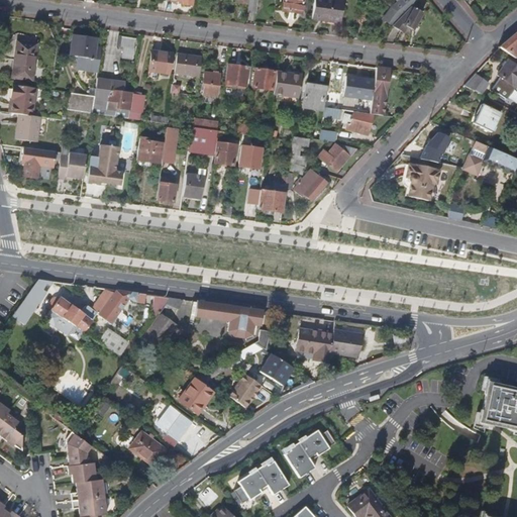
[(256,13),(257,0),(248,0),(247,12),(256,13)]
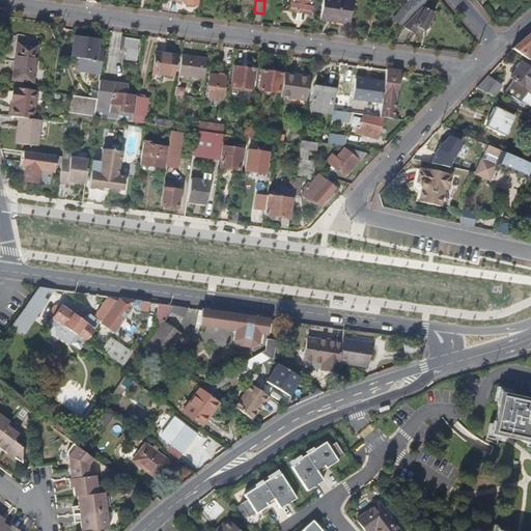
[(314,15),(316,0),(314,0),(290,0),(289,11),(314,15)]
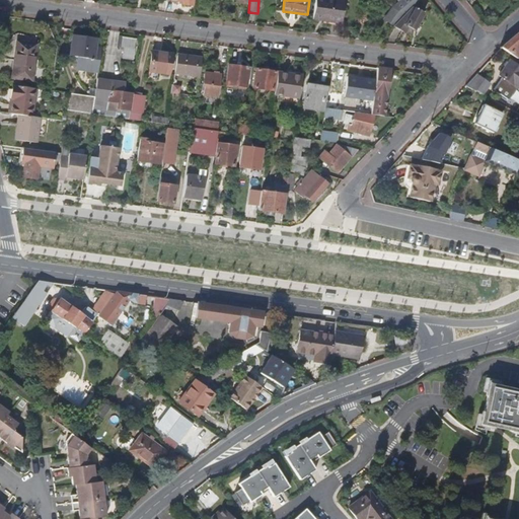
[(315,0),(313,18),(342,22),(344,0),(315,0)]
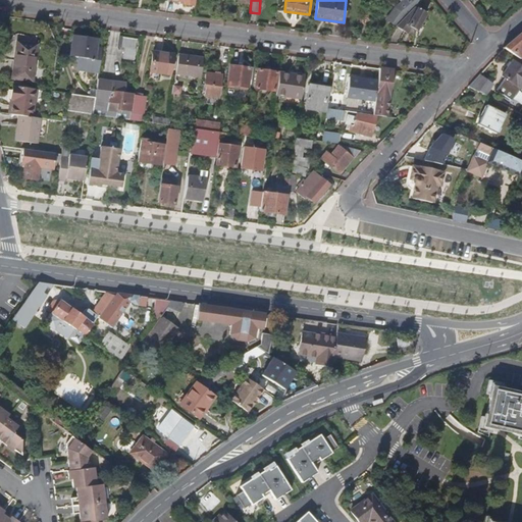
[(405,14),(422,0),(405,0),(394,8),(387,20),(397,27),(406,15),(405,14)]
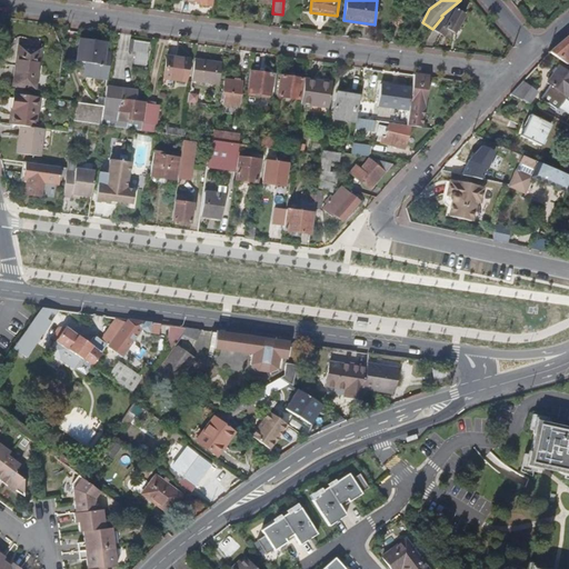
[(455,33),(465,16),(452,9),(442,17),(432,29),(445,36),(448,30),(455,33)]
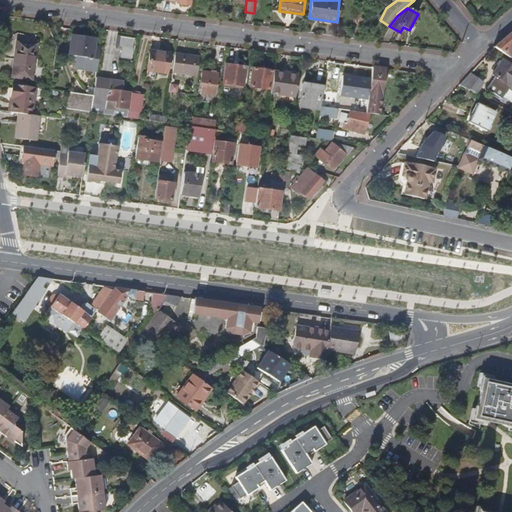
[(511,54),(511,31),(495,47),(510,57),(511,54)]
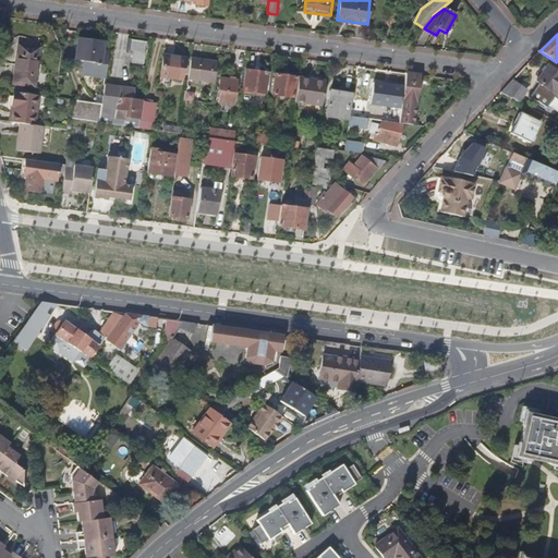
[(105,77),(109,53),(101,52),(102,41),(77,38),(75,60),(83,61),(81,74),(105,77)]
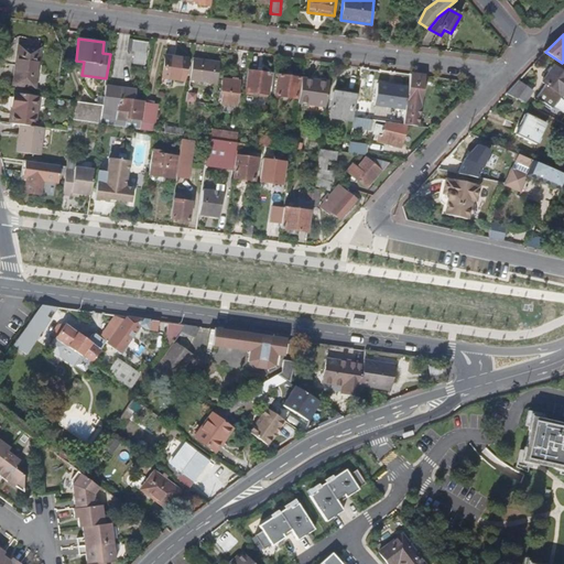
[(145,54),(148,43),(131,41),(130,52),(145,54)]
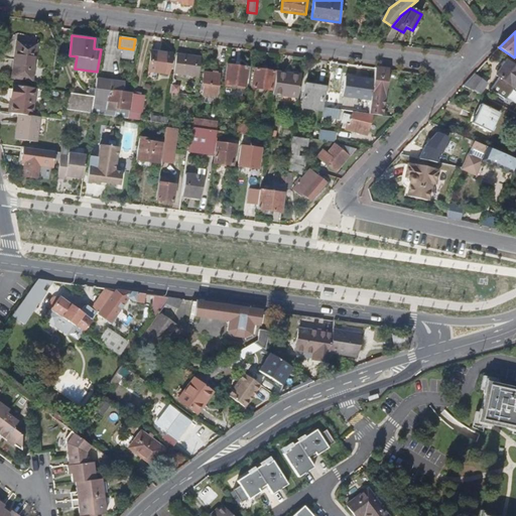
[(31,81),(36,44),(16,41),(12,78),(31,81)]
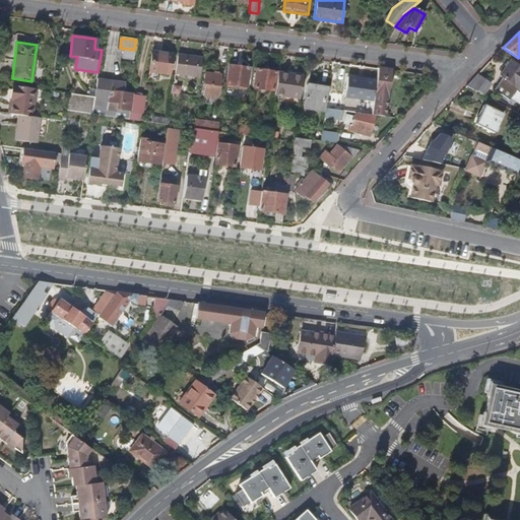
[(170,72),(172,55),(151,52),(149,69),(170,72)]
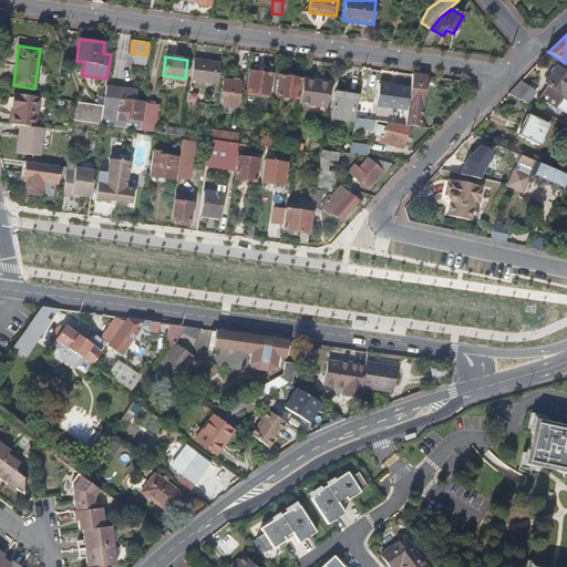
[(218,84),(220,64),(193,61),(191,81),(218,84)]
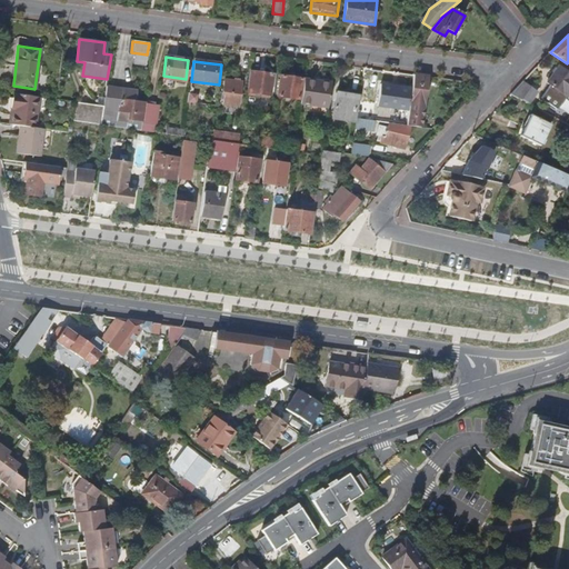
[(566,96),(568,91),(568,75),(557,67),(547,82),(550,85),(566,96)]
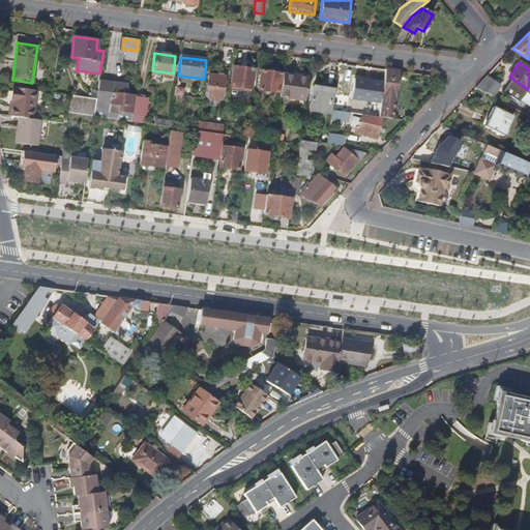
[(251,89),(254,70),(233,67),(231,86),(251,89)]
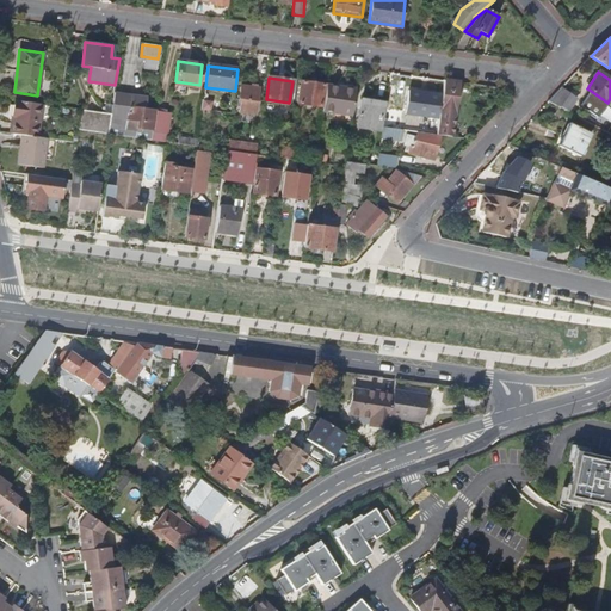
[(452,136),(460,82),(444,80),(437,135),(452,136)]
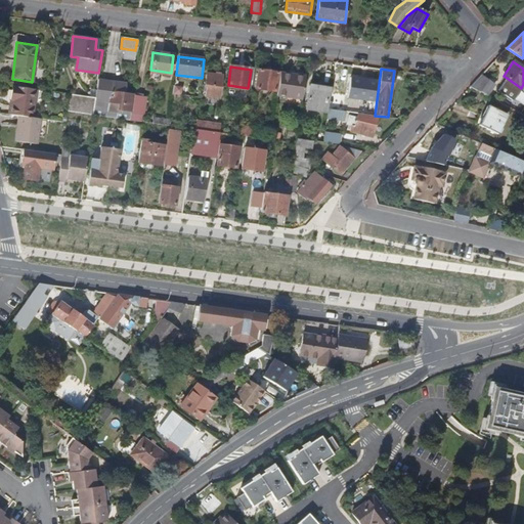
[(275,91),(278,73),(258,70),(255,89),(275,91)]
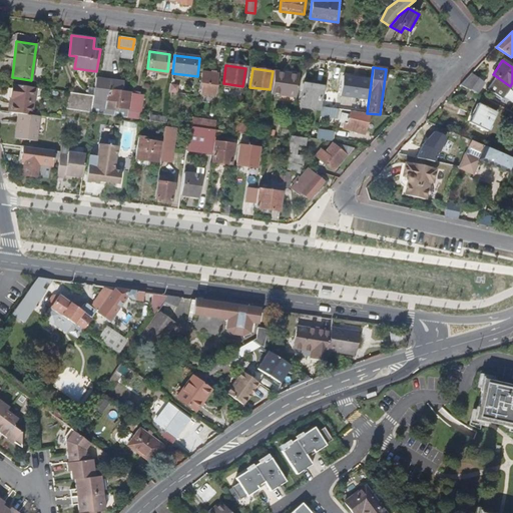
[(296,97),(299,75),(274,71),(271,94),(296,97)]
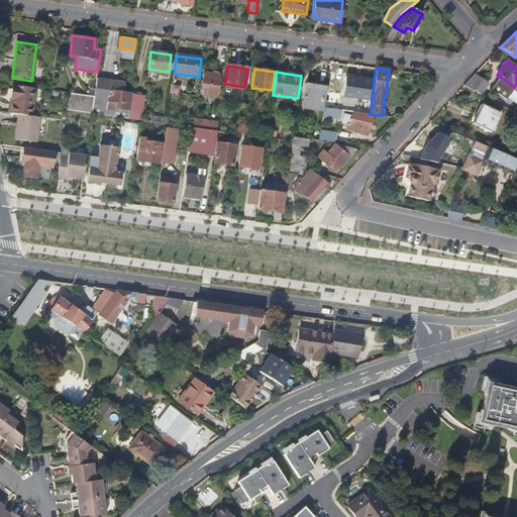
[(217,96),(219,75),(203,73),(202,84),(204,84),(203,95),(217,96)]
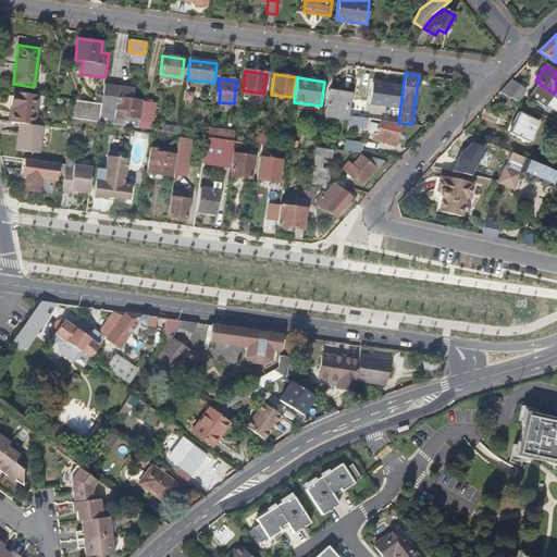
[(518,101),(525,88),(511,79),(500,91),(518,101)]
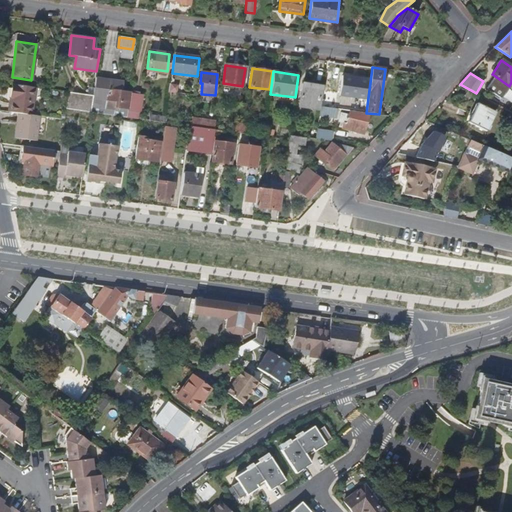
[(511,99),(511,87),(509,86),(495,76),(486,89),(508,105),(511,99)]
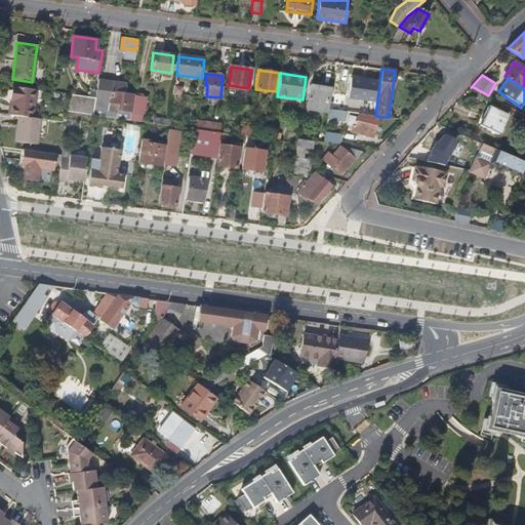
[(128,121),(132,95),(124,94),(125,85),(112,83),(111,81),(98,79),(95,99),(93,116),(128,121)]
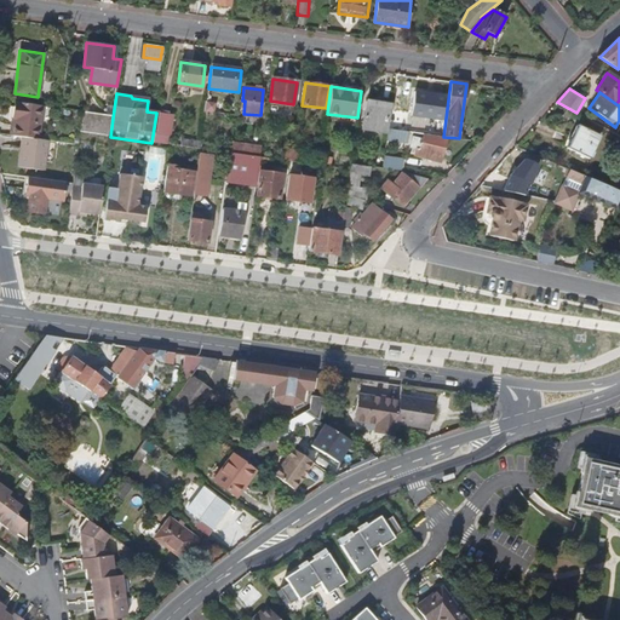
[(390,120),(392,104),(366,101),(362,130),(385,133),(388,120),(390,120)]
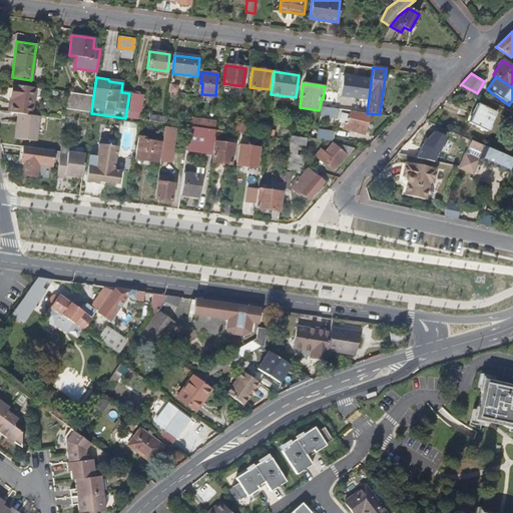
[(29,114),(33,88),(12,85),(10,97),(12,97),(10,112),(18,113),(29,114)]
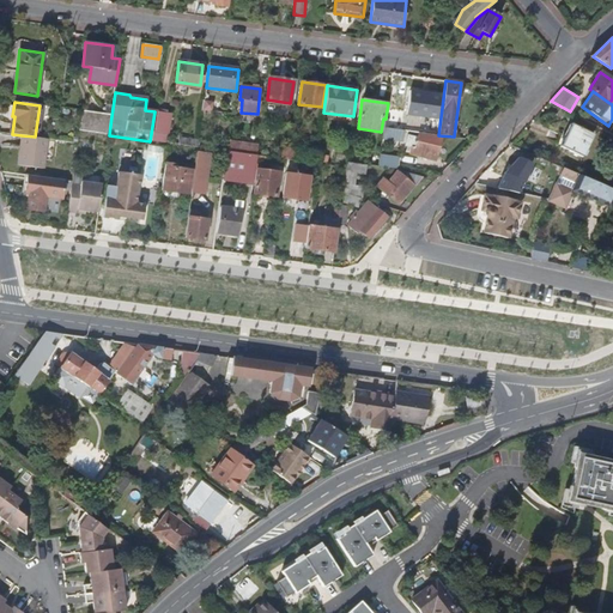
[(439,119),(442,107),(410,102),(408,115),(413,115),(412,117),(424,119),(424,116),(439,119)]
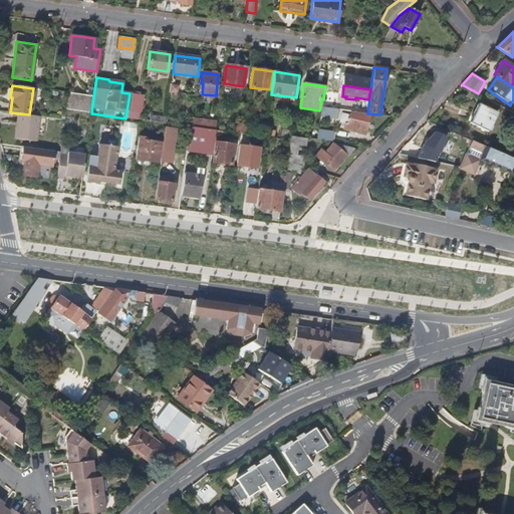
[(91,113),(93,97),(68,93),(66,109),(91,113)]
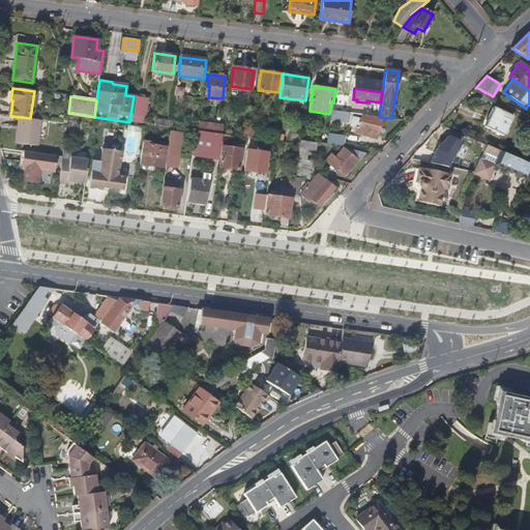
[(145,124),(148,98),(134,96),(129,122),(145,124)]
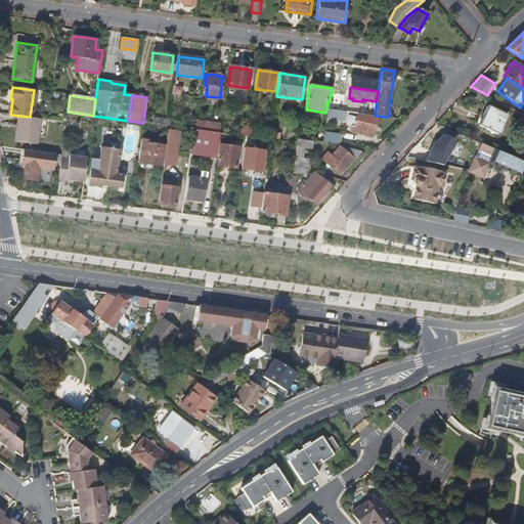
[(497,134),(507,115),(488,105),(479,125),(497,134)]
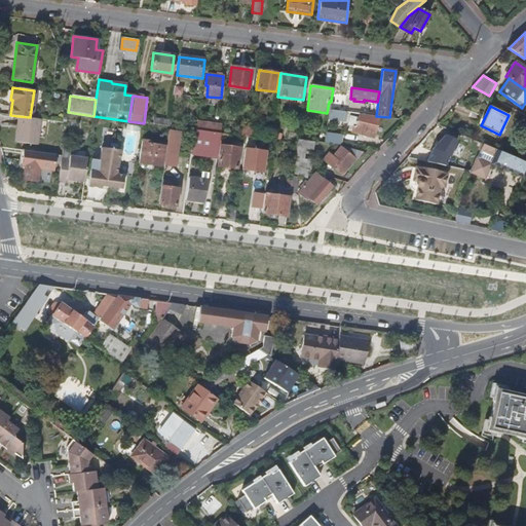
[(345,121),(347,112),(330,110),(329,119),(345,121)]
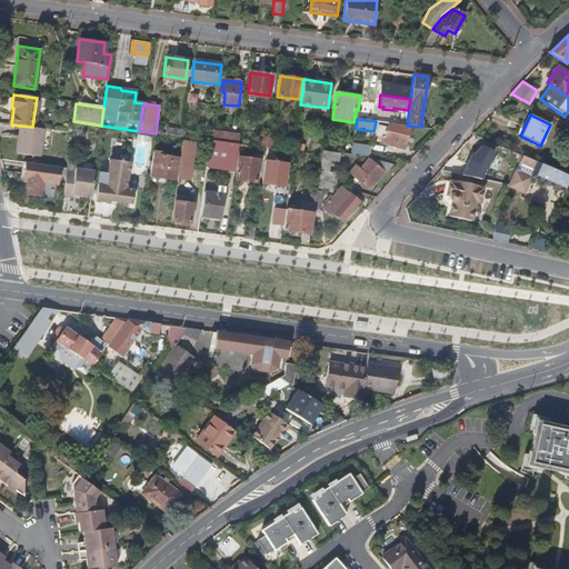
[(405,149),(410,128),(398,125),(398,126),(389,123),(387,132),(385,131),(386,128),(379,126),(377,136),(386,138),(383,145),(402,149),(405,149)]
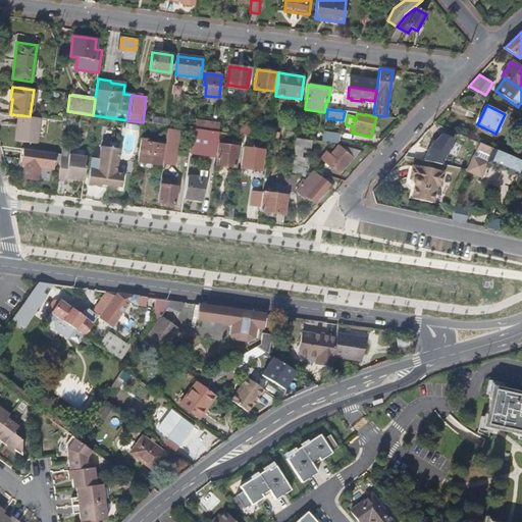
[(35,144),(39,118),(30,116),(18,115),(14,140),(35,144)]
